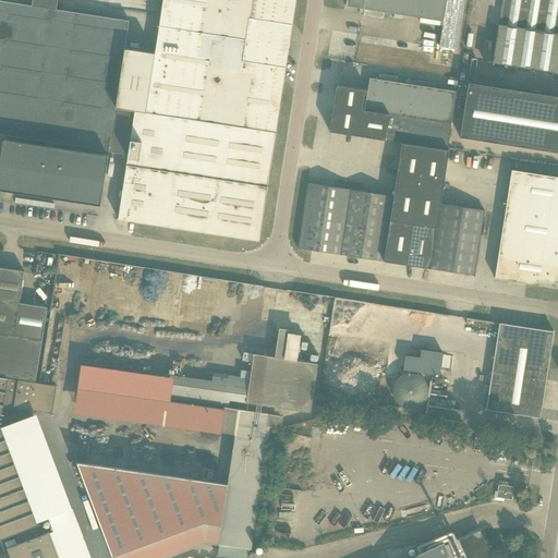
[(118,220),(259,241),(295,0),(162,0),(155,53),(124,49),(129,21),(57,10),(57,0),(33,0),(33,7),(0,1),(0,134),(46,142),(45,146),(3,140),(0,162),(0,190),(100,205),(108,156),(52,147),(53,143),(129,155),(118,220)]
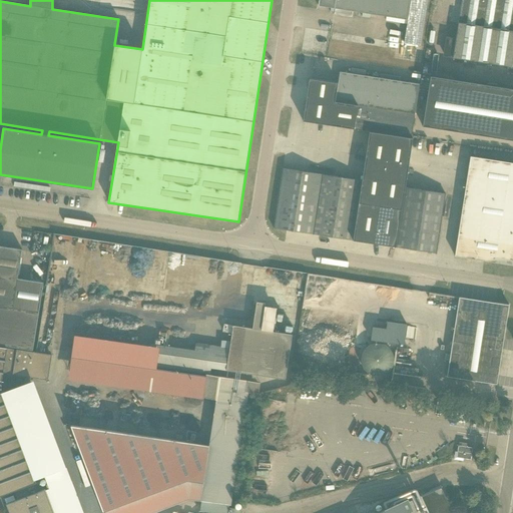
[(404,43),(420,46),(427,0),(319,0),(318,6),(331,8),(330,12),(334,13),(334,14),(352,17),(353,11),(408,20),(404,43)]
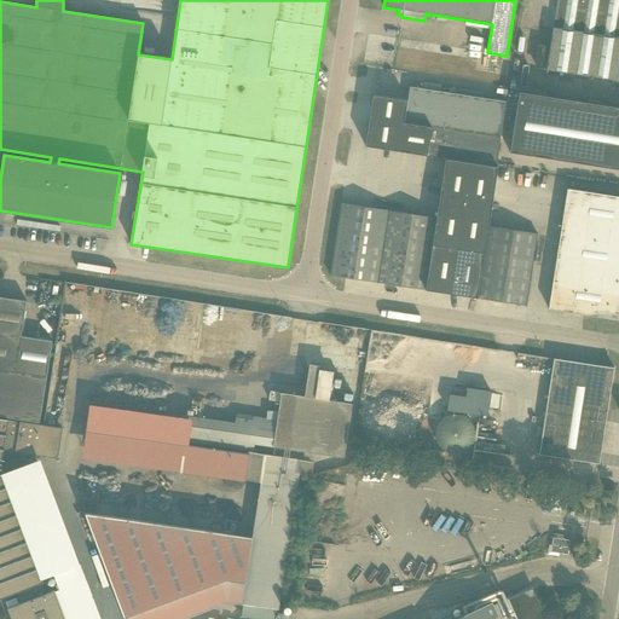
[(618,0),(556,0),(547,70),(618,81),(618,0)]
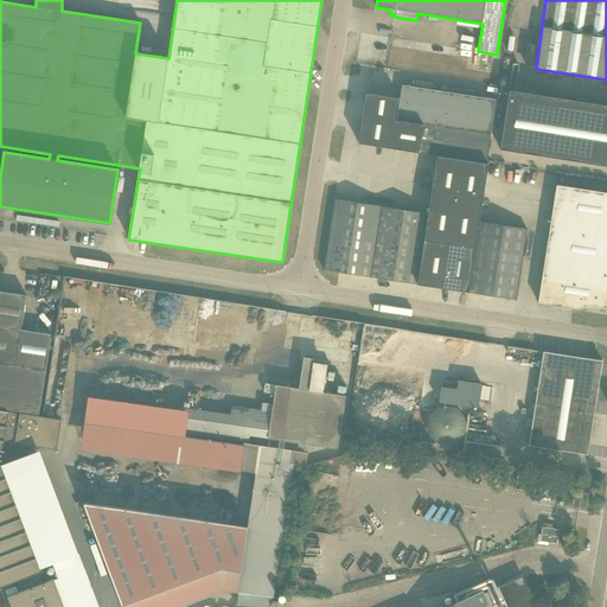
[(486,163),(496,100),(402,85),(400,98),(366,93),(358,144),(438,155),(486,163)]
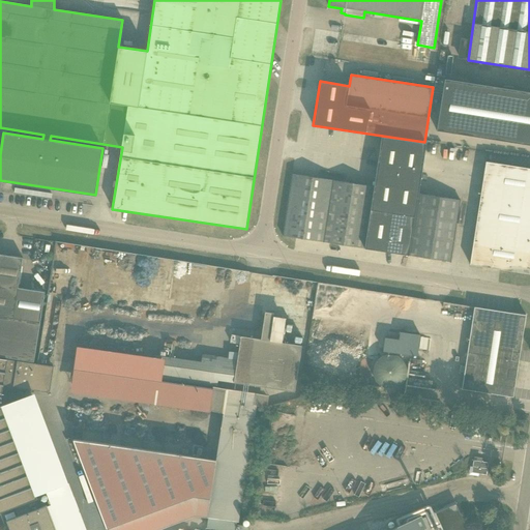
[(529,91),(445,79),(437,130),(529,144),(529,91)]
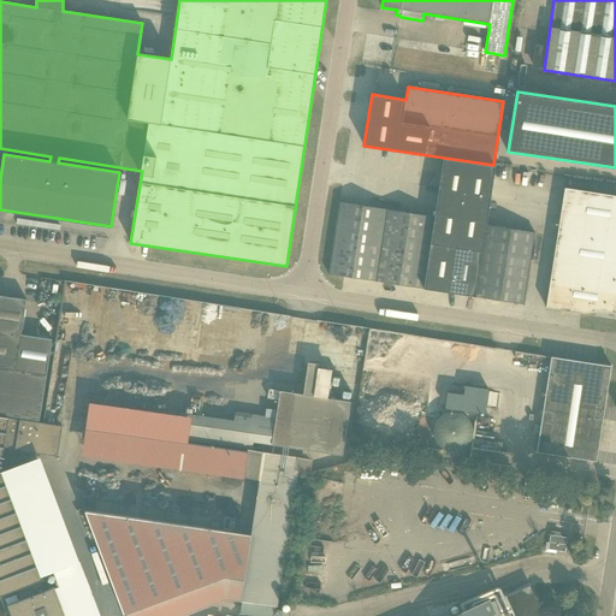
[(493,165),(444,158),(434,217),(424,289),(475,297),(486,225),(496,166),(493,165)]
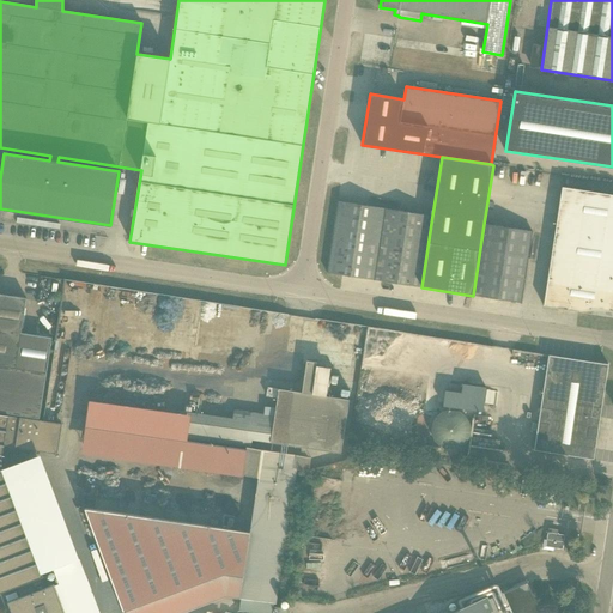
[(544,307),(612,316),(612,194),(562,187),(544,307)]
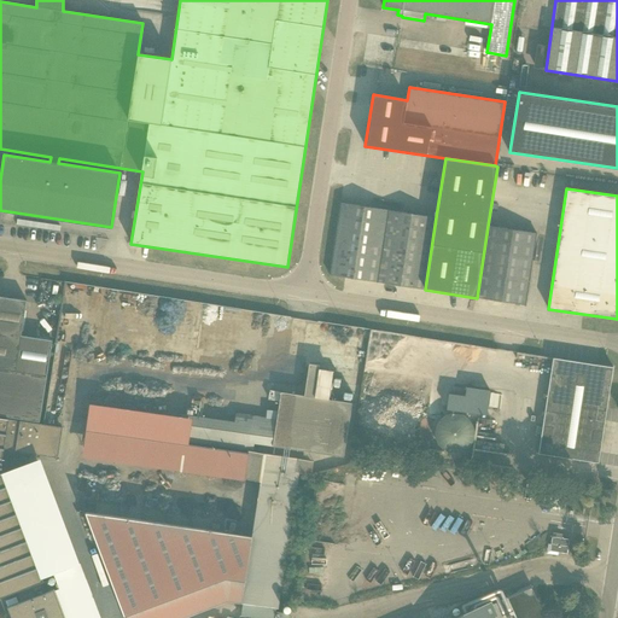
[(330,275),(425,290),(436,217),(340,203),(330,275)]
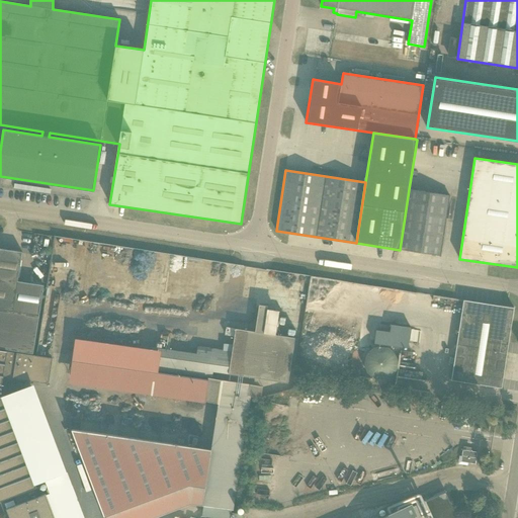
[(400,250),(440,256),(449,195),(409,189),(400,250)]
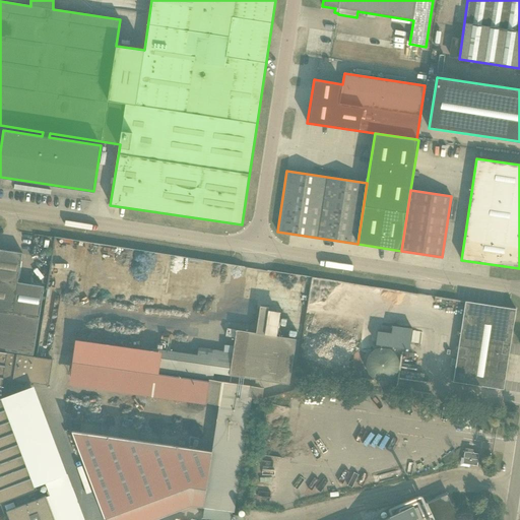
[(0,349),(34,354),(44,286),(17,282),(21,263),(22,253),(0,249),(0,349)]
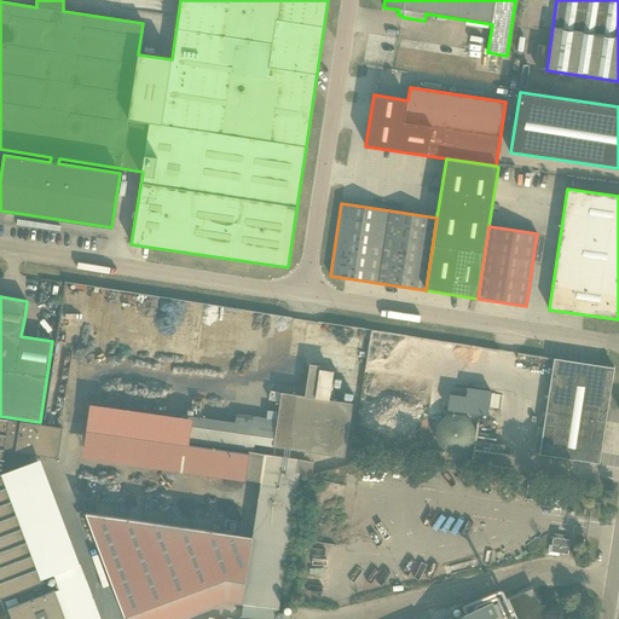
[(539,455),(600,464),(614,368),(554,359),(539,455)]
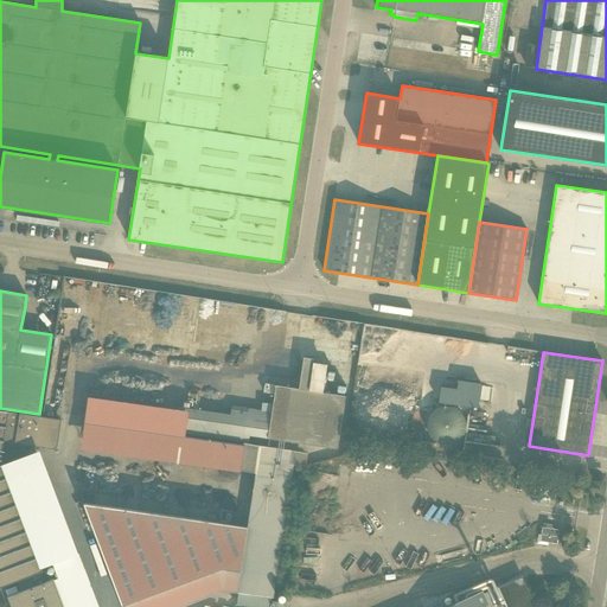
[(438,387),(436,404),(478,406),(479,382),(457,381),(457,388),(438,387)]
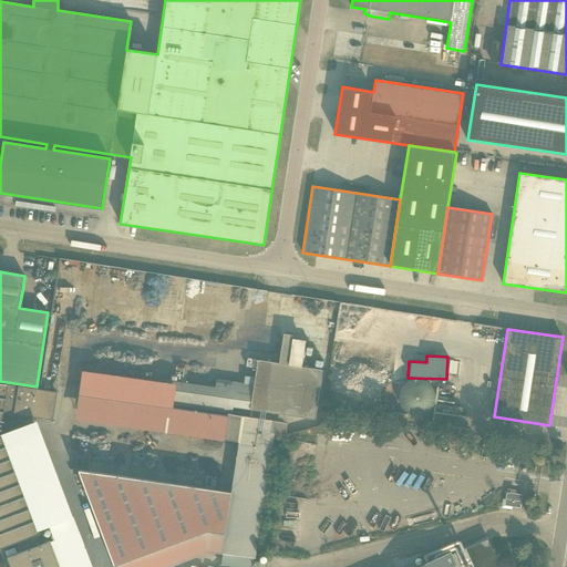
[(322,370),(258,360),(250,409),(316,419),(322,370)]
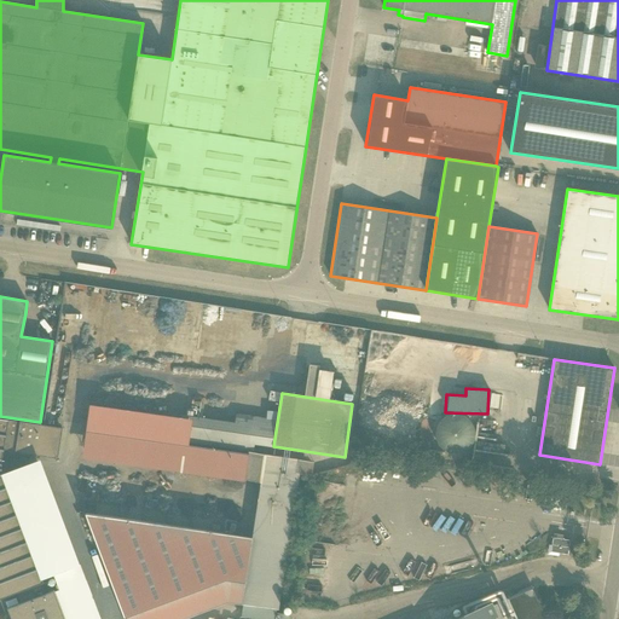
[(434,446),(466,455),(475,417),(444,409),(434,446)]
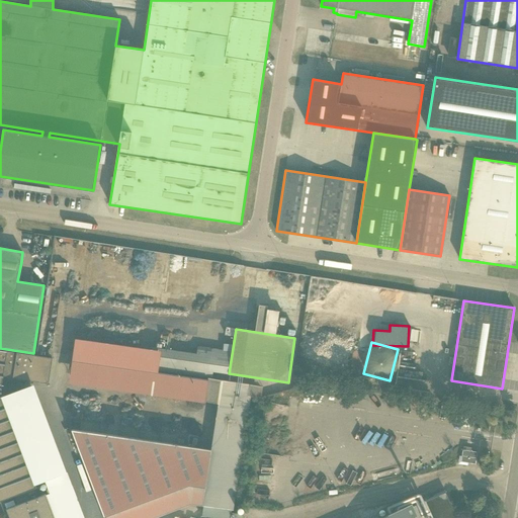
[(0,501),(14,496),(18,505),(6,509),(9,517),(54,517),(46,494),(38,497),(35,488),(36,488),(1,394),(1,391),(3,376),(48,383),(52,358),(35,356),(0,350),(0,501)]
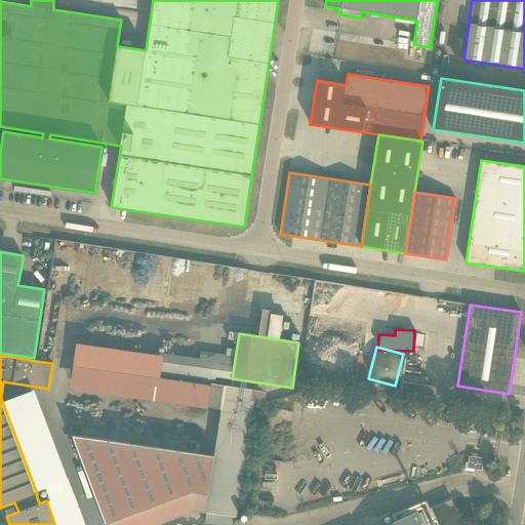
[(461,419),(460,431),(479,433),(481,421),(461,419)]
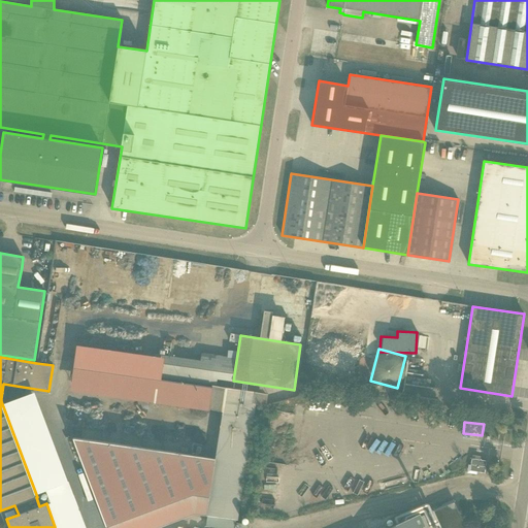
[(216,458),(73,437),(107,527),(157,527),(195,514),(238,520),(246,462),(216,458)]
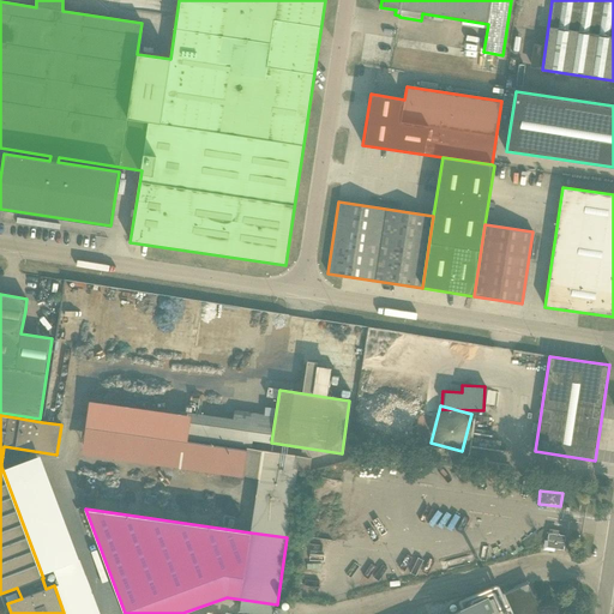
[(547,548),(563,551),(565,536),(548,534),(547,548)]
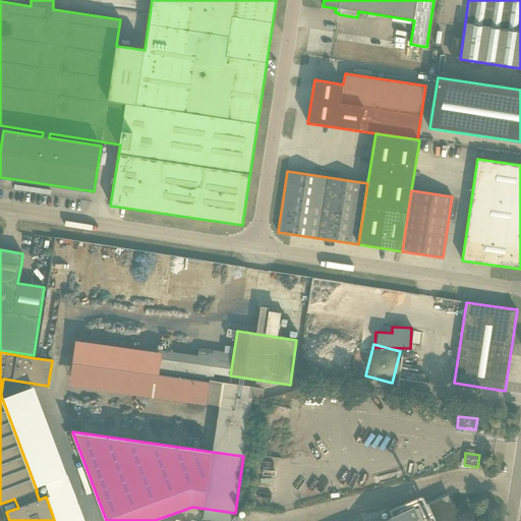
[(414,508),(383,520),(459,520),(448,495),(415,509),(414,508)]
